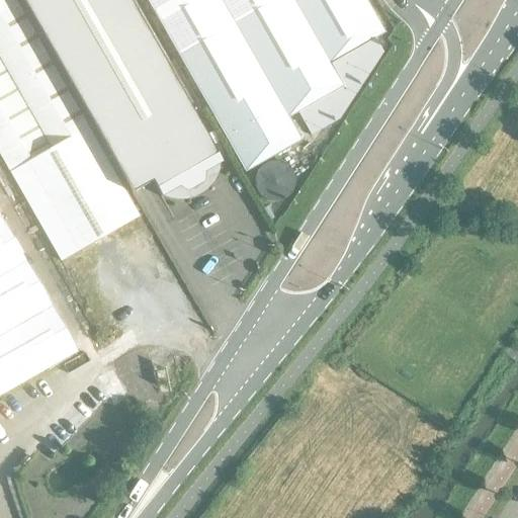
[(141,217),(15,0),(0,0),(0,155),(61,262),(141,217)]
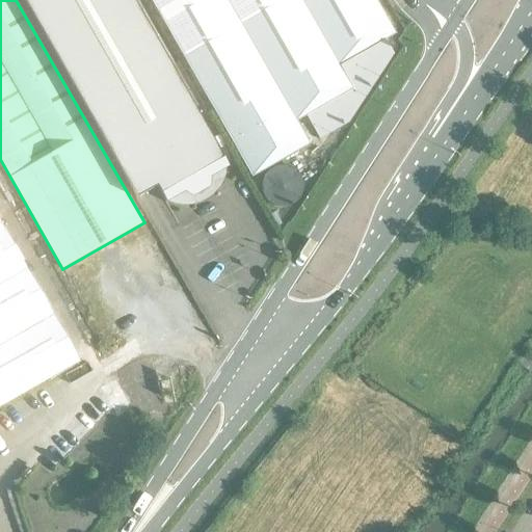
[(21,0),(135,197),(156,186),(164,202),(173,196),(177,205),(185,200),(192,202),(213,190),(215,183),(223,178),(219,170),(227,166),(132,0),(21,0)]
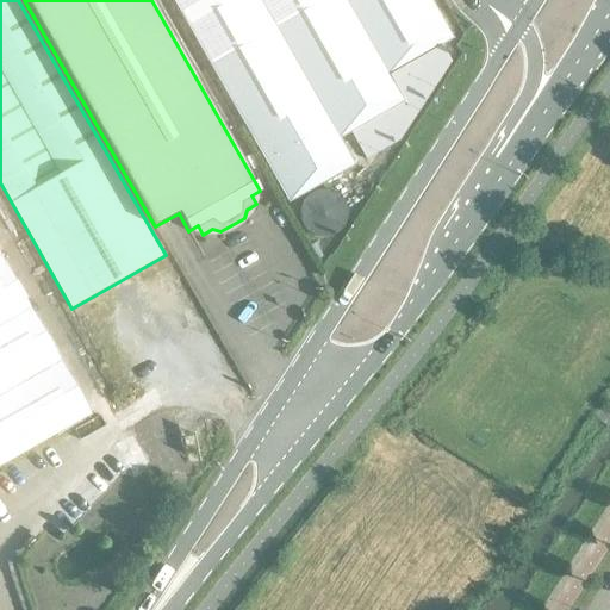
[(172,0),(249,132),(278,181),(290,203),(355,166),(340,138),(404,101),(388,76),(453,38),(430,0),(172,0)]
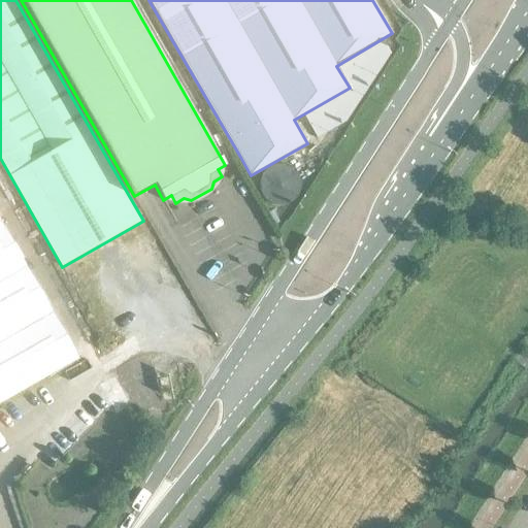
[(302,168),(273,164),(268,198),(297,203),(302,168)]
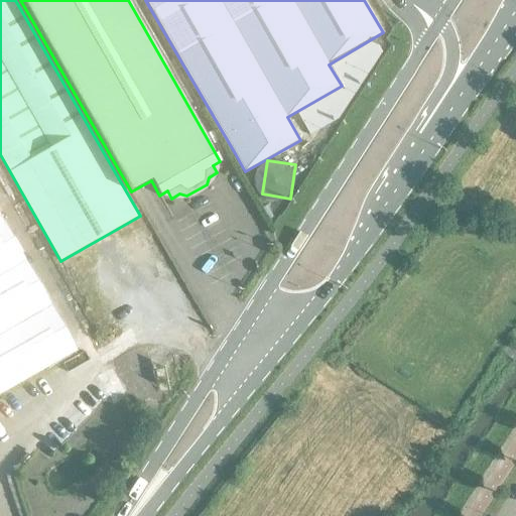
[(0,394),(77,352),(0,217),(0,394)]
